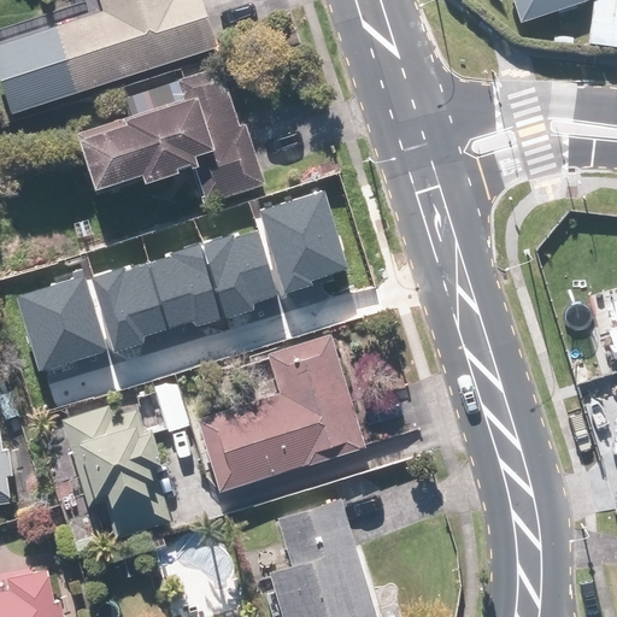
[(51,29),(71,92),(216,47),(200,0),(99,0),(103,12),(51,29)]
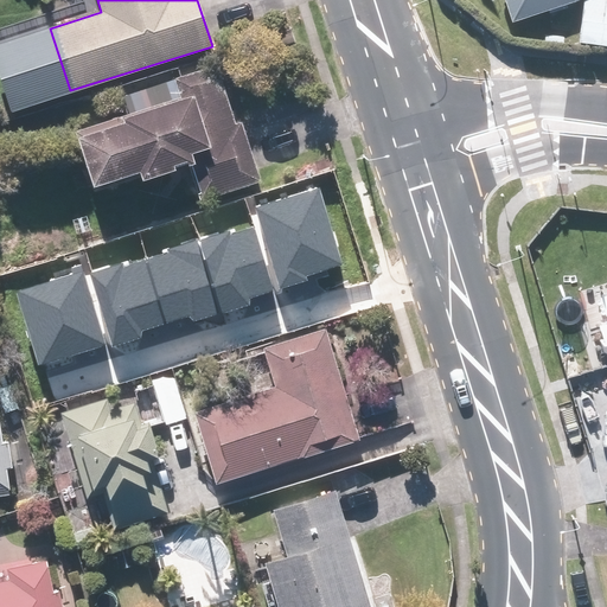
[(504,0),(511,21),(574,0),(504,0)]
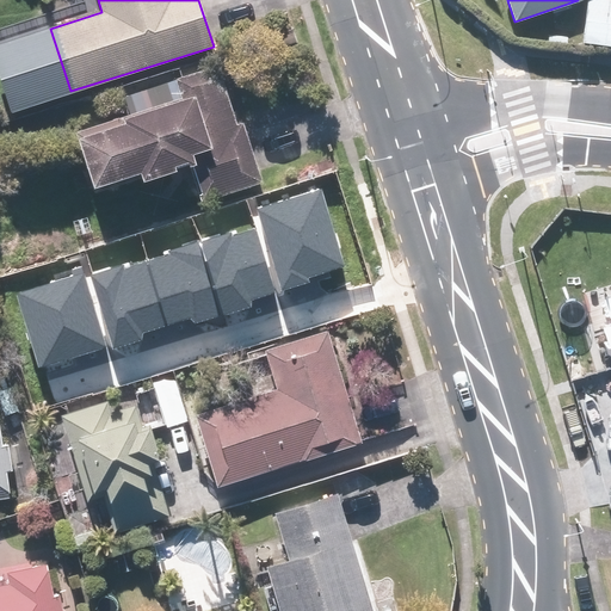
[(180,98),(73,131),(92,191),(185,161),(198,202),(259,183),(239,122),(234,123),(216,66),(173,79),(180,98)]
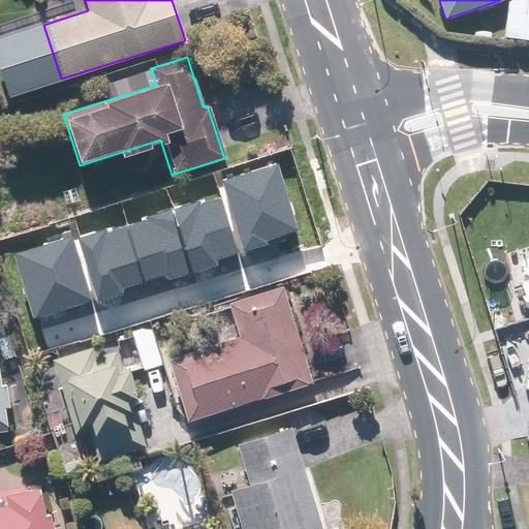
[(279,163),(222,181),(244,252),(269,245),(268,241),(300,230),(279,163)]
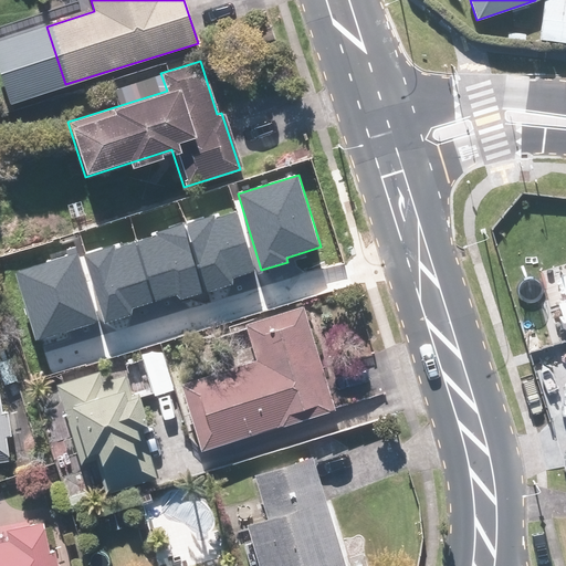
[(187,223),(208,292),(233,284),(232,279),(255,271),(237,211),(213,218),(212,215),(187,223)]
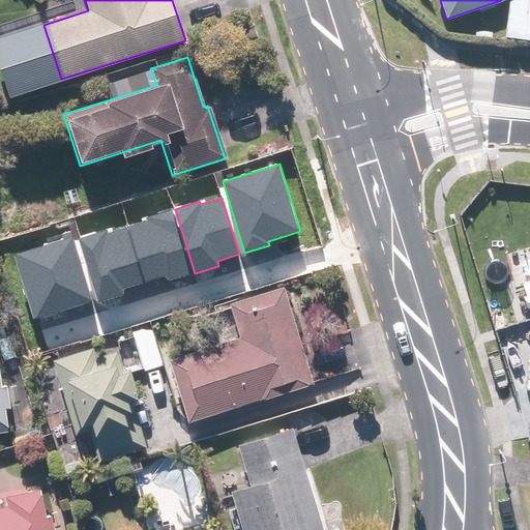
[(148,216),(149,219),(106,233),(105,230),(81,237),(100,302),(124,294),(123,289),(167,275),(168,282),(193,274),(173,209),(148,216)]
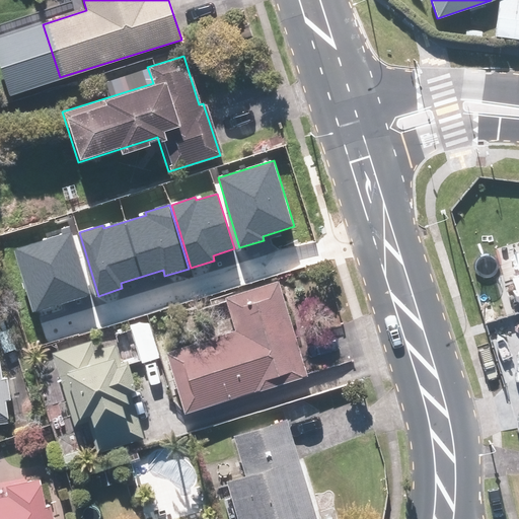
[(31,312),(89,296),(71,232),(13,249),(31,312)]
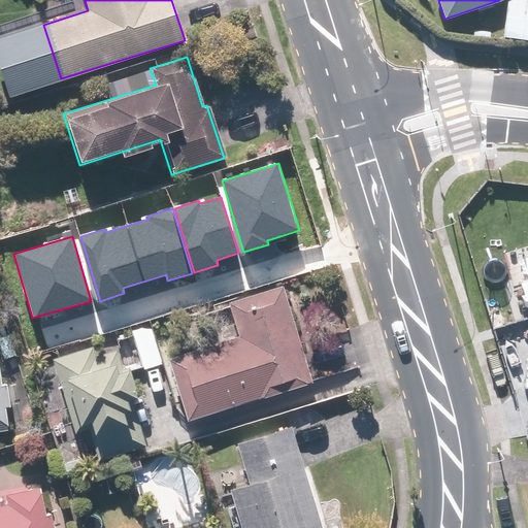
[(527,281),(518,284),(527,318),(527,281)]
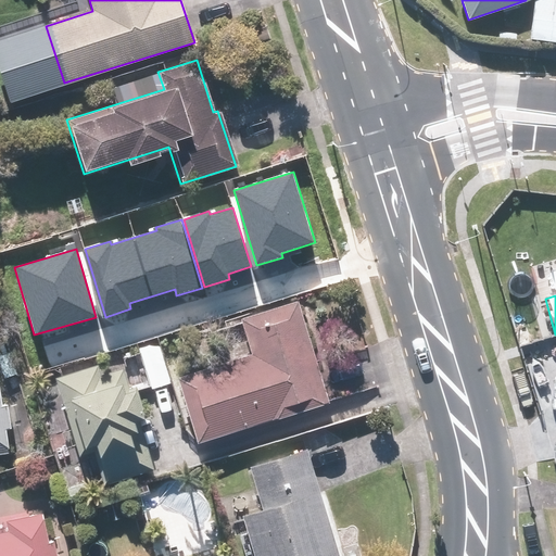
[(175,377),(194,440),(327,401),(298,301),(241,317),(252,354),(175,377)]
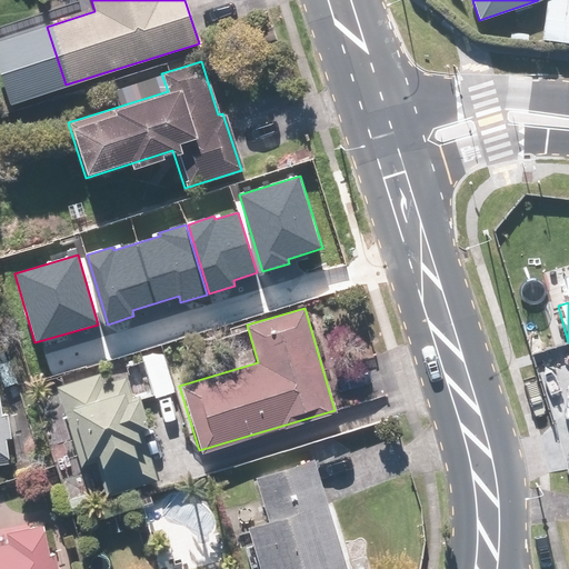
[(99,375),(56,387),(79,465),(95,460),(105,495),(157,479),(127,377),(101,383),(99,375)]
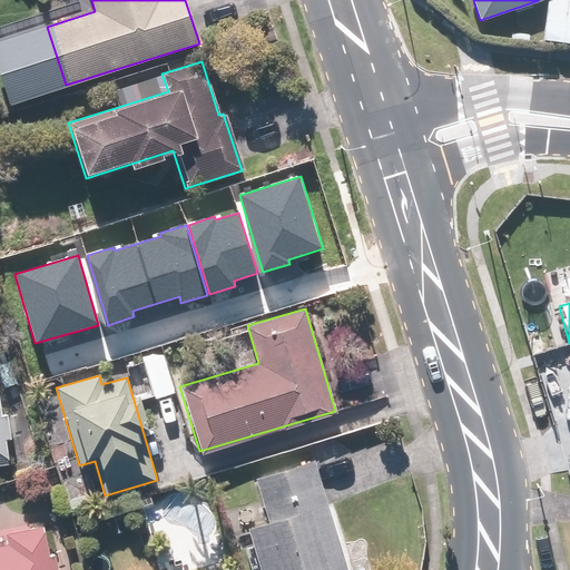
[(0,464),(9,463),(0,401),(0,464)]
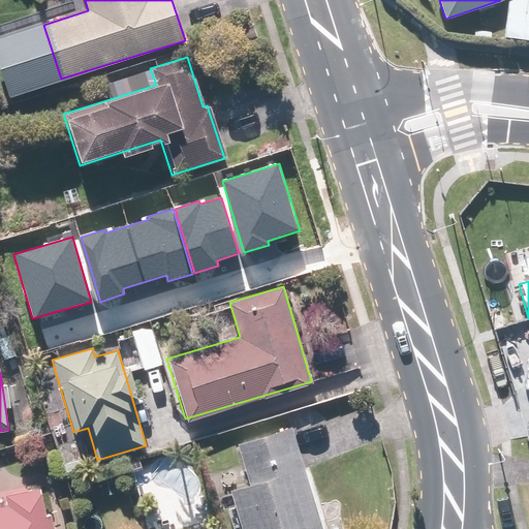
[(321,528),(290,427),(235,444),(247,484),(228,490),(241,528),(321,528)]
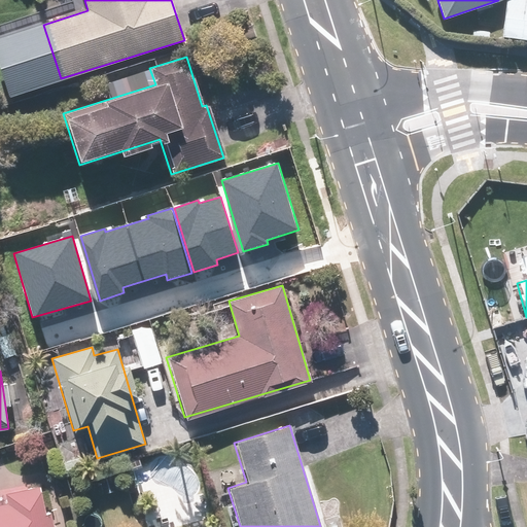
[(45,512),(39,486),(5,493),(7,502),(0,503),(0,526),(54,526),(50,511),(45,512)]
